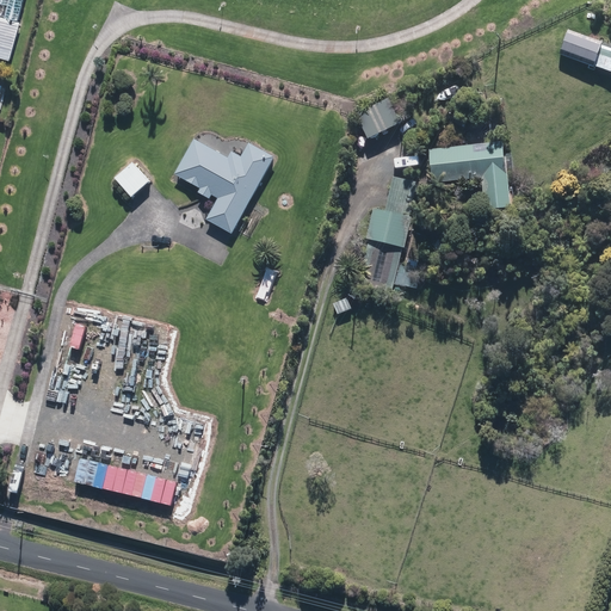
[(4,36),(16,38),(25,0),(0,0),(0,2),(0,20),(7,23),(4,36)]
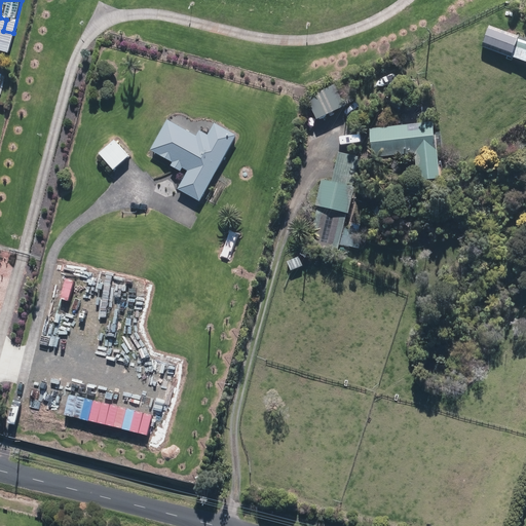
[(509,58),(525,63),(525,41),(487,27),(481,43),(510,54),(509,58)]
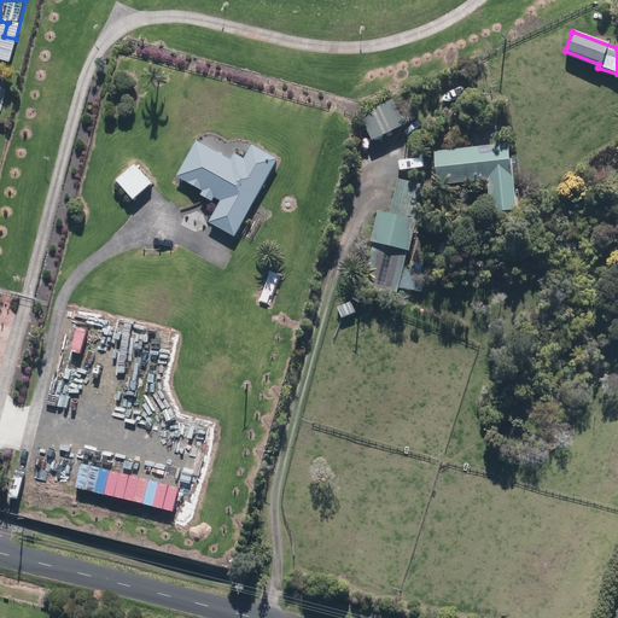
[(356,116),(368,141),(402,126),(390,100),(356,116)]
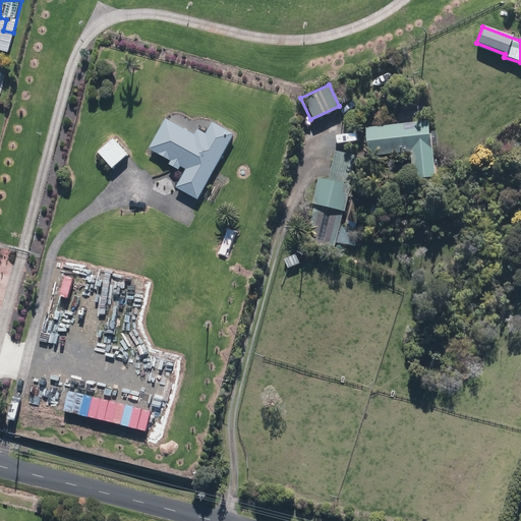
[(174,188),(195,200),(231,134),(210,123),(204,134),(195,129),(192,134),(163,119),(147,150),(169,162),(167,166),(177,171),(178,167),(184,170),(174,188)]
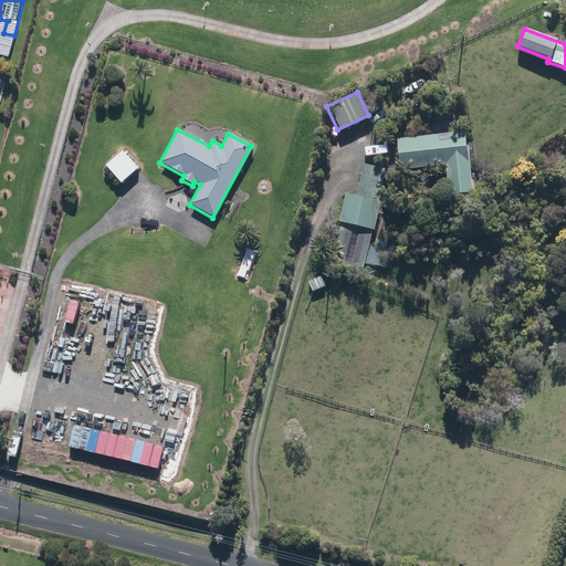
[(443,166),(446,196),(470,194),(468,160),(465,160),(462,133),(395,138),(398,170),(443,166)]
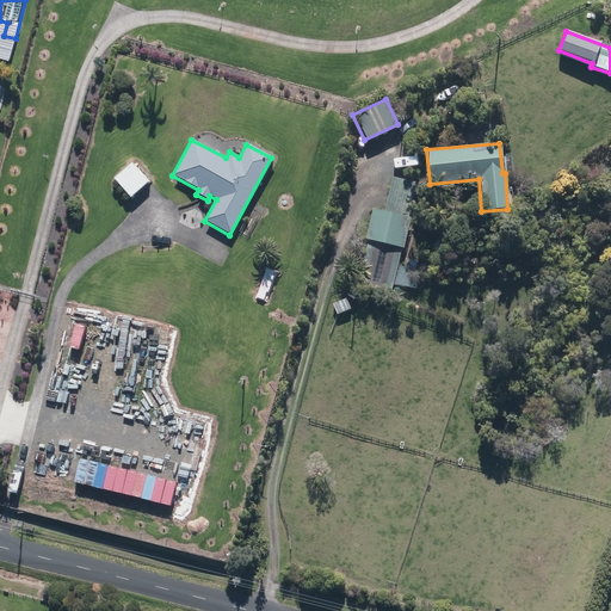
[(112,179),(129,198),(148,183),(130,162),(112,179)]
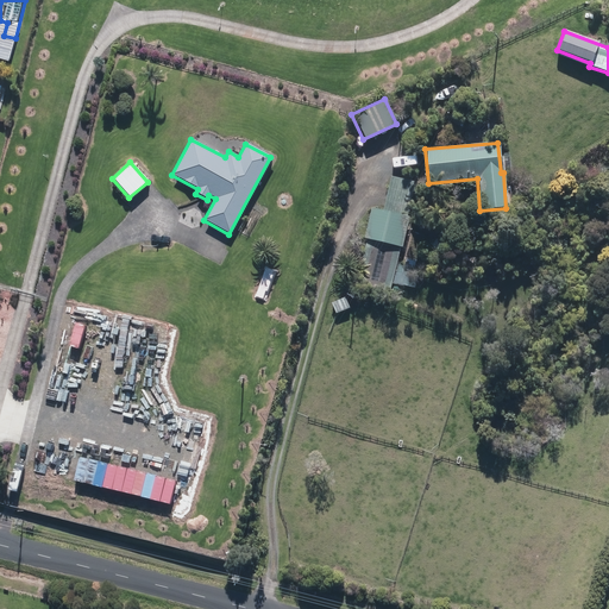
[(355,286),(388,293),(390,283),(413,289),(418,270),(413,269),(415,261),(406,259),(403,267),(395,264),(399,248),(401,249),(408,218),(406,218),(414,182),(389,177),(381,212),(370,208),(363,239),(365,240),(355,286)]
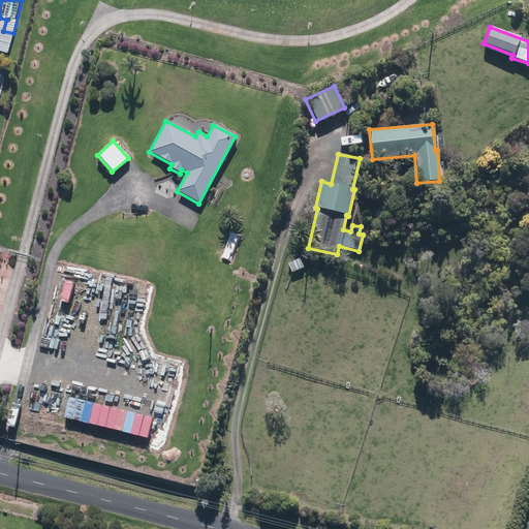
[(286,263),(290,273),(303,268),(299,258),(286,263)]
